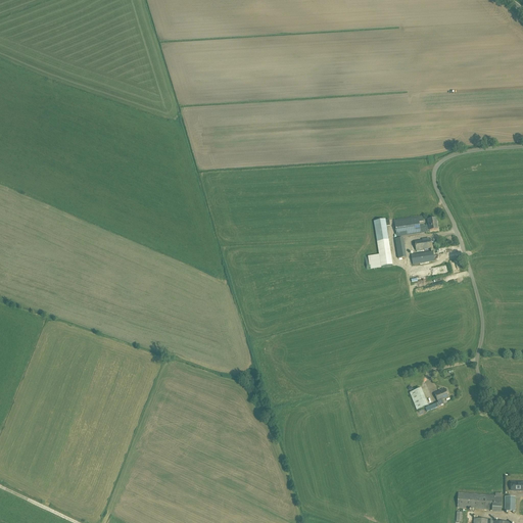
[(420,227),(419,223),(423,222),(422,217),(418,218),(394,221),(396,238),(421,234),(420,231),(429,230),(429,231),(437,230),(436,219),(428,220),(428,225),(420,227)]
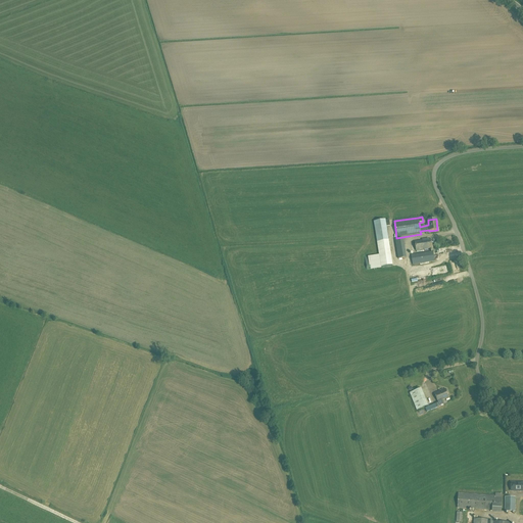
[(373,222),(377,243),(389,241),(385,220),(373,222)]
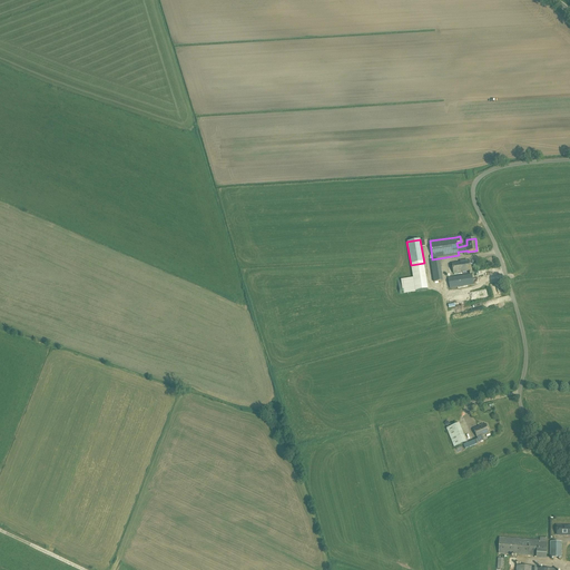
[(429,261),(431,283),(440,282),(438,259),(429,261)]
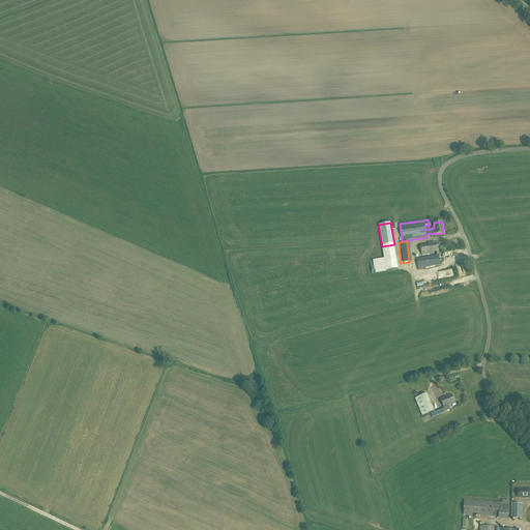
[(434,241),(428,242),(428,243),(419,244),(421,255),(422,255),(422,256),(427,256),(425,254),(438,253),(437,242),(435,242),(434,241)]
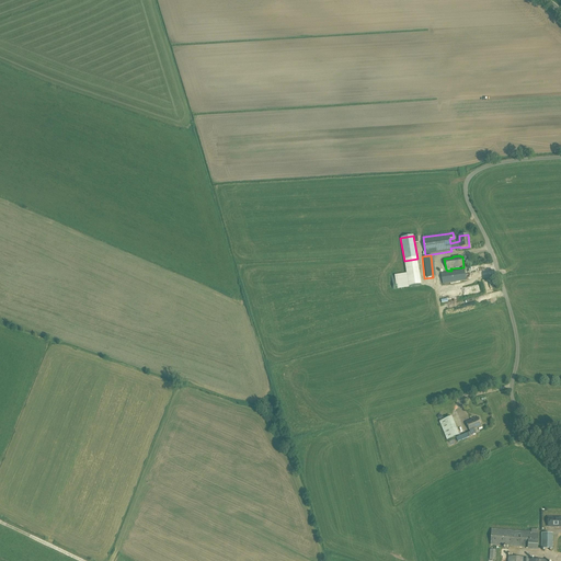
[(466,281),(465,270),(464,267),(461,268),(462,271),(441,274),(443,284),(466,281)]
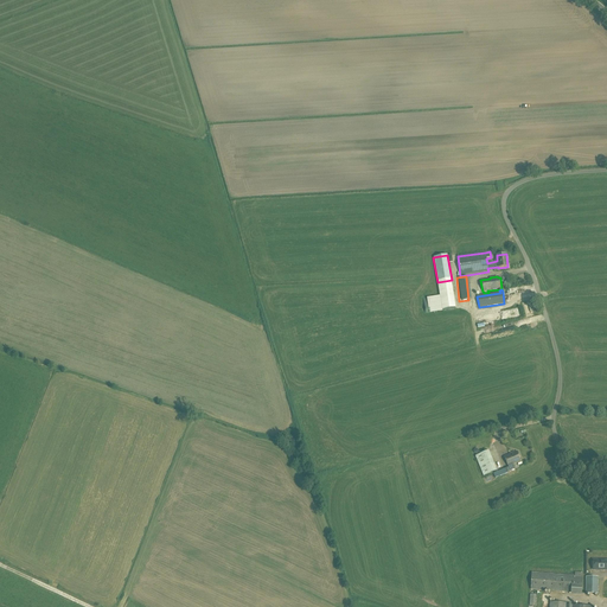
[(494,333),(513,328),(511,323),(493,326),(494,333)]
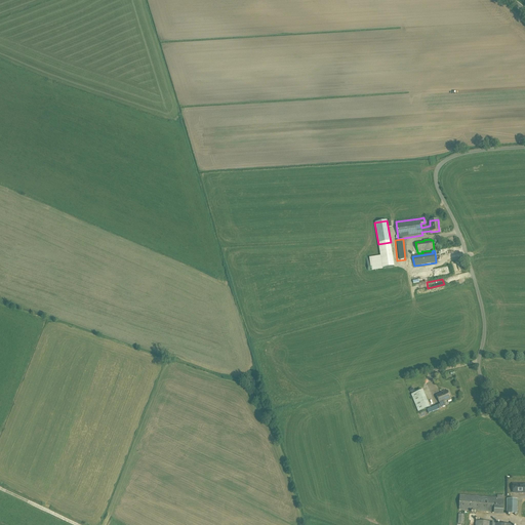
[(444,370),(445,377),(454,375),(452,368),(444,370)]
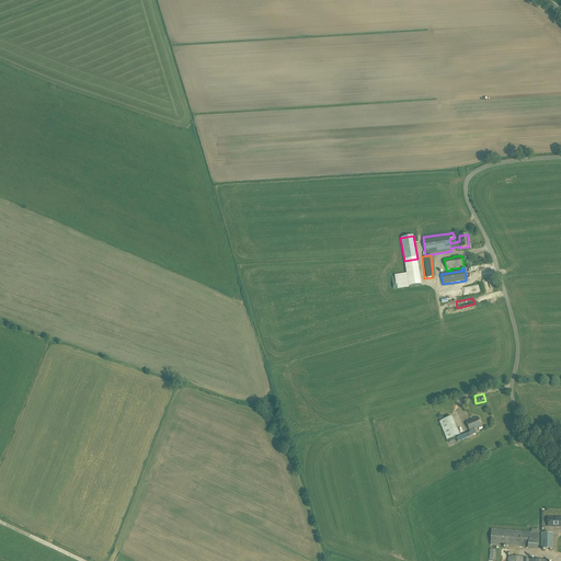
[(447,441),(459,435),(451,416),(439,422),(447,441)]
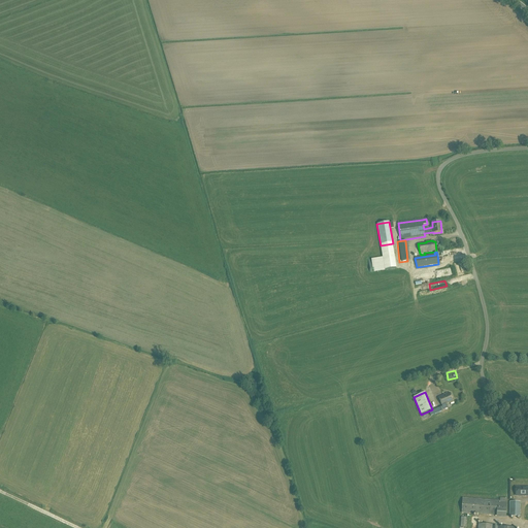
[(454,401),(450,393),(449,394),(448,393),(443,395),(444,395),(438,398),(441,406),(442,405),(443,407),(438,409),(439,411),(449,408),(449,407),(451,406),(450,403),(454,401)]
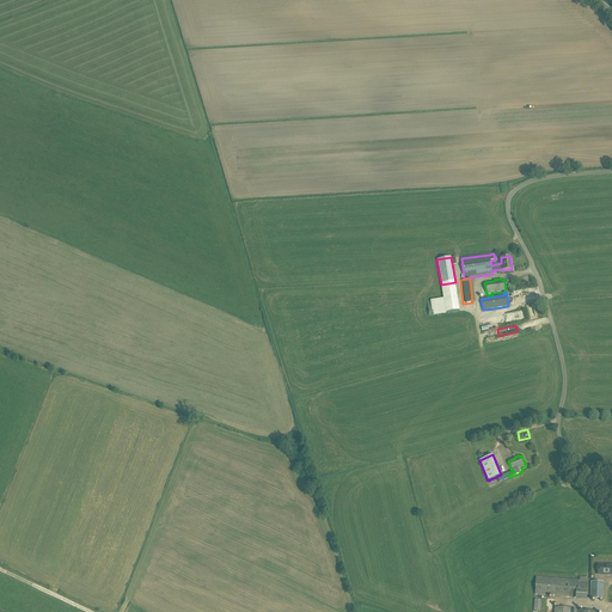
[(598,575),(611,575),(611,564),(599,564),(598,575)]
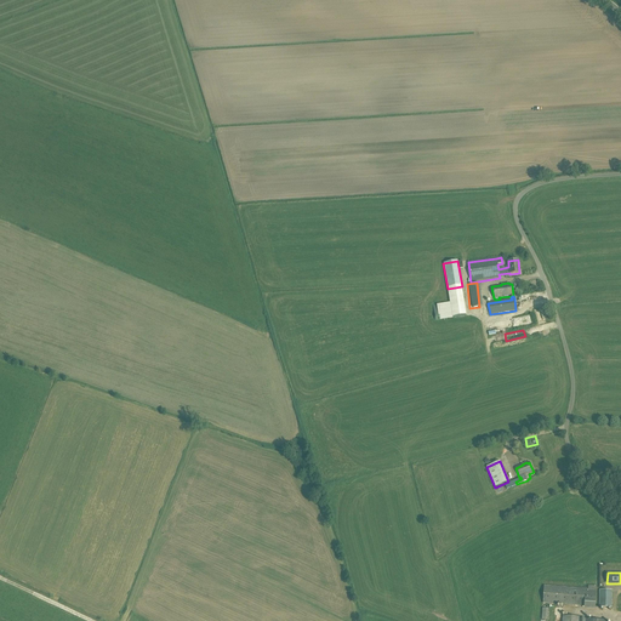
[(584,609),(594,610),(596,587),(588,586),(588,588),(543,586),(542,604),(584,607),(584,609)]
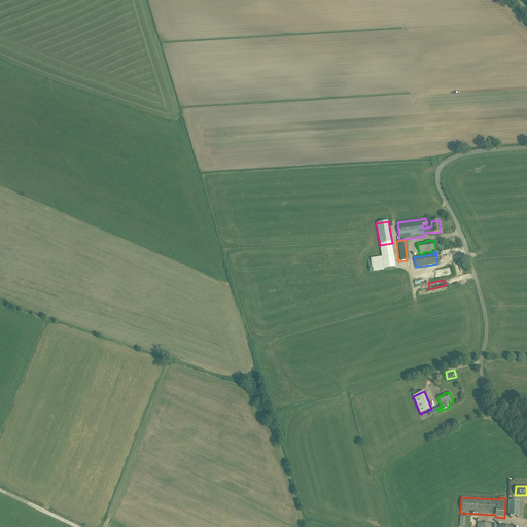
[(508,516),(519,516),(519,501),(508,501),(508,516)]
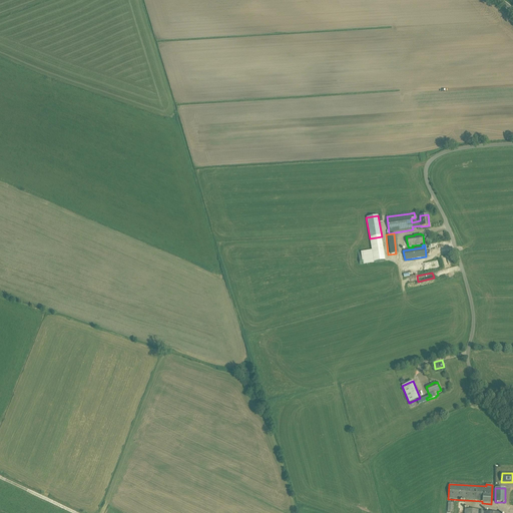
All buildings are outlined.
